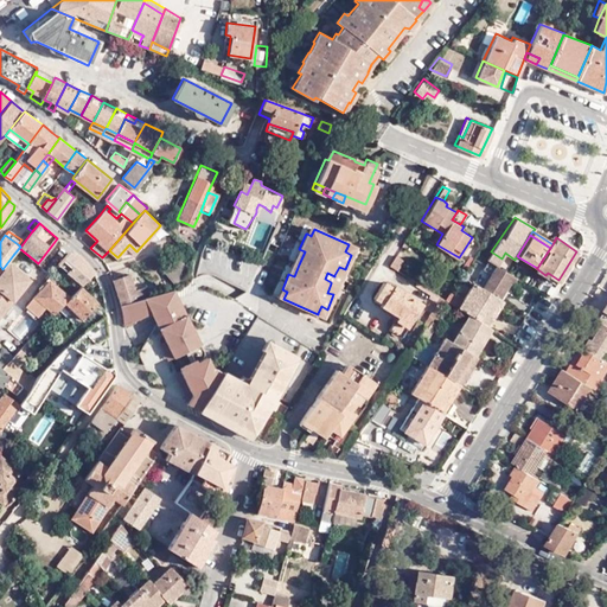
[(305,251),(299,249),(293,261),(294,262),(299,264),(305,251)]
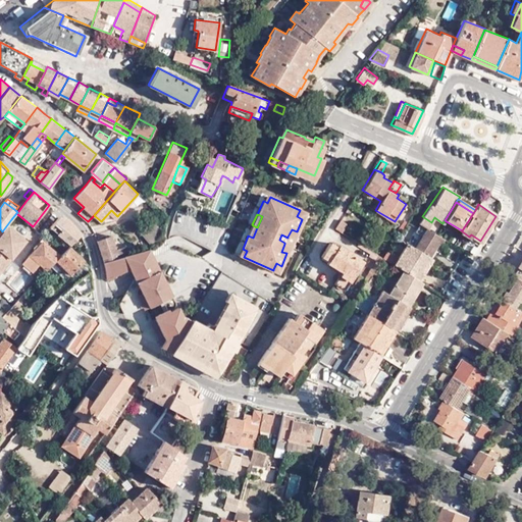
[(70,245),(80,233),(68,220),(62,215),(58,217),(50,227),(70,245)]
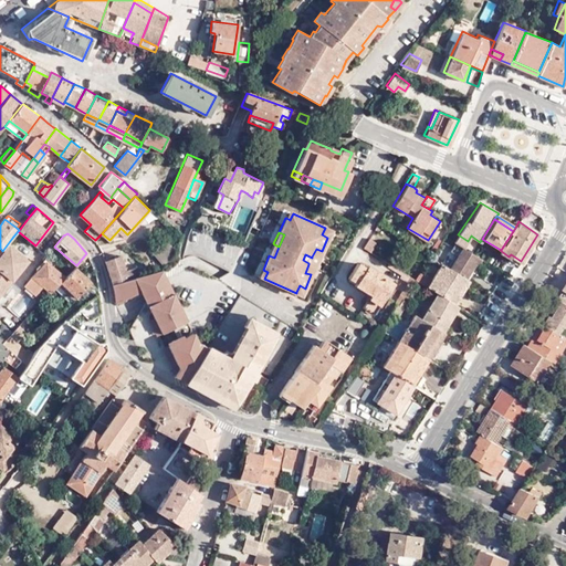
[(458,234),(454,241),(461,245),(463,247),(468,241),(458,234)]
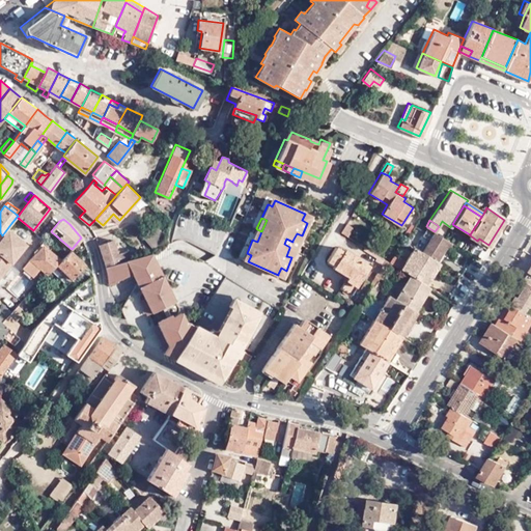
[(346,224),(342,230),(348,234),(353,227),(346,224)]
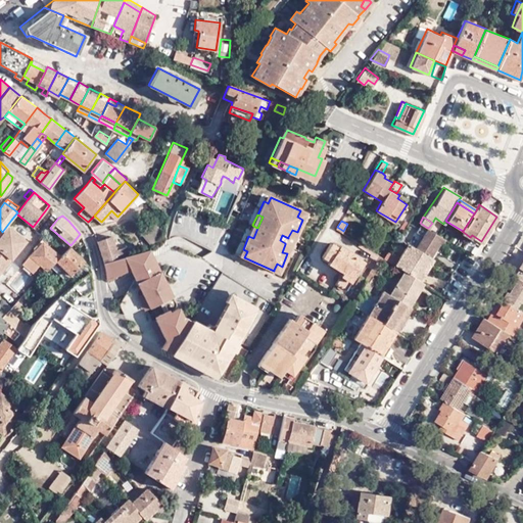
[(149,243),(163,234),(154,222),(141,233),(149,243)]
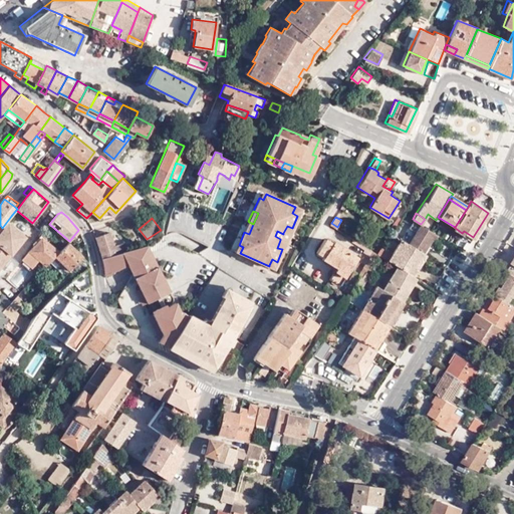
[(253,224),(249,222),(244,232),(249,234),(253,224)]
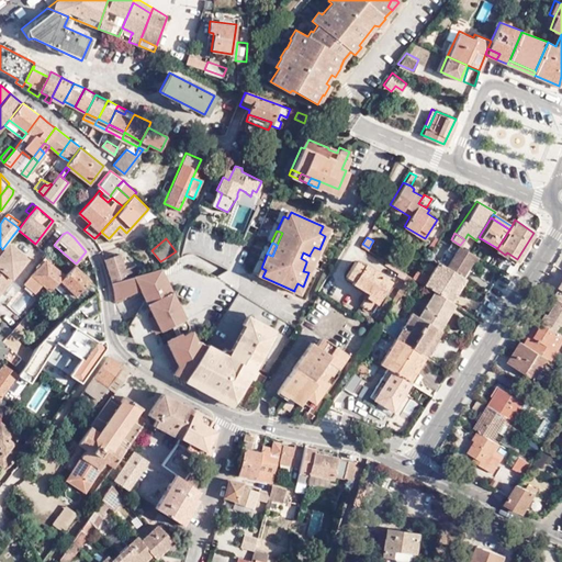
[(460,245),(458,244),(445,263),(462,276),(472,262),(474,265),(479,257),(469,250),(460,245)]
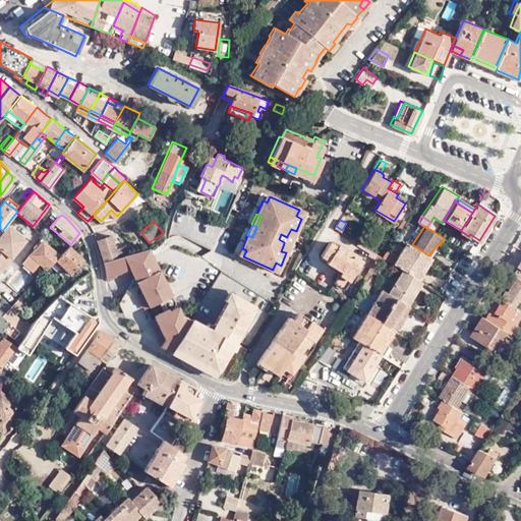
[(0,265),(12,249),(16,251),(21,243),(19,241),(22,238),(8,227),(0,236),(0,265)]
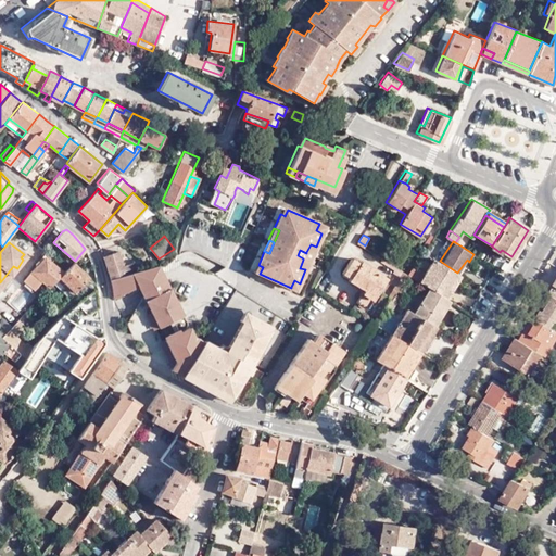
[(312,254),(316,247),(311,244),(306,252),(312,254)]
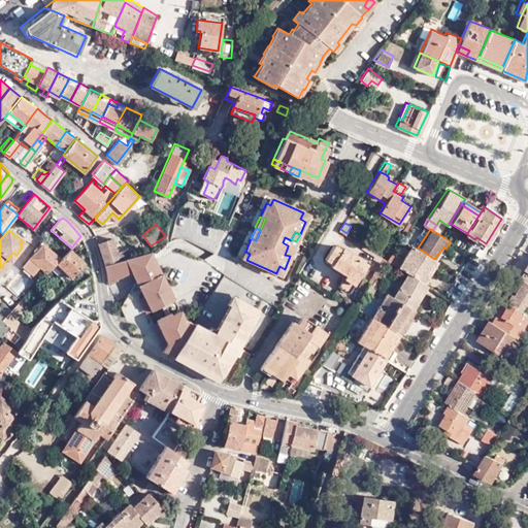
[(99,241),(105,264),(129,257),(127,251),(121,253),(119,253),(116,246),(113,236),(109,237),(108,236),(100,238),(99,241)]
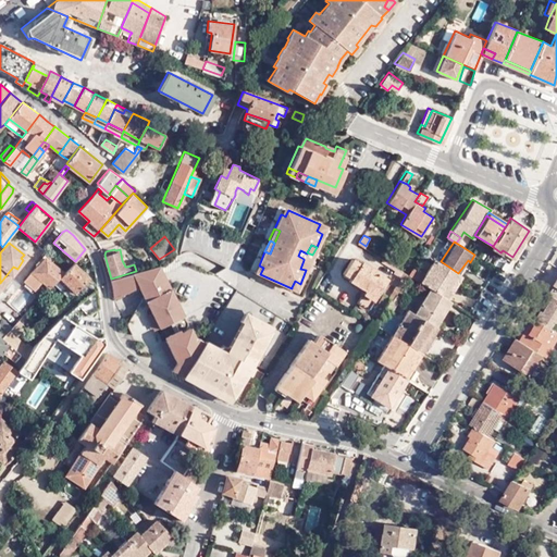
[(424,270),(428,271),(436,259),(433,257),(424,270)]
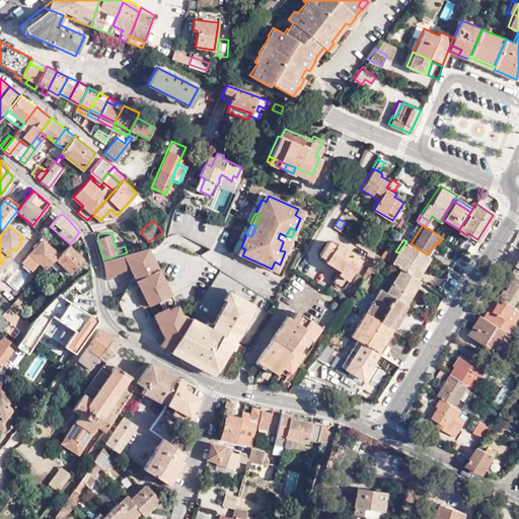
[(46,270),(56,260),(59,255),(42,240),(22,262),(31,270),(38,262),(46,270)]
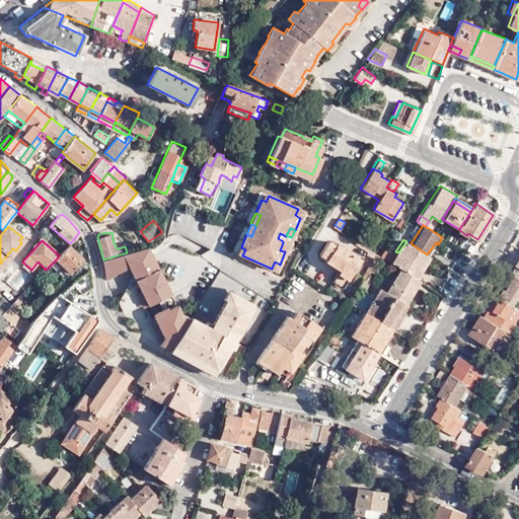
[(328,240),(322,250),(329,254),(327,258),(325,262),(340,270),(332,282),(343,288),(361,258),(351,252),(352,251),(338,242),(336,244),(328,240)]
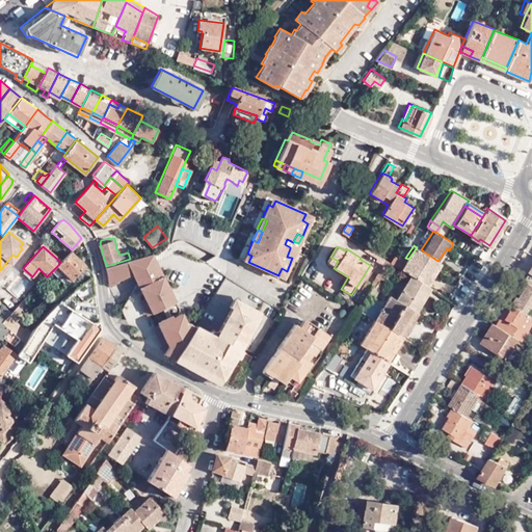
[(405,258),(399,267),(409,274),(425,284),(439,262),(437,261),(421,249),(417,247),(408,259),(405,258)]
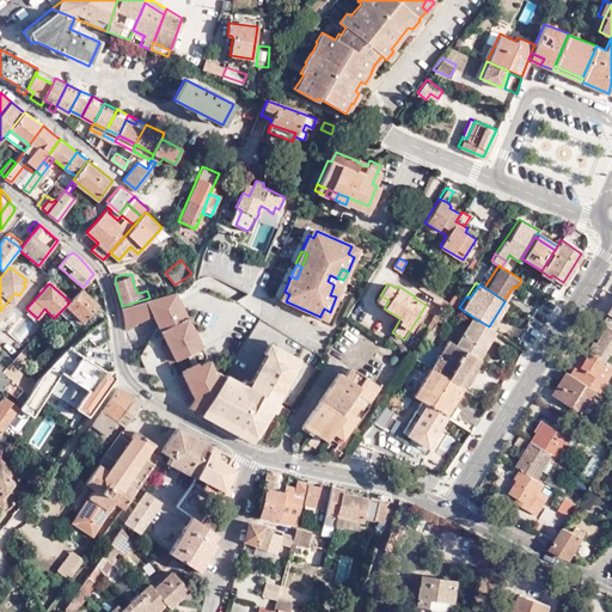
[(66,306),(86,326),(101,310),(97,306),(97,305),(80,289),(74,297),(69,301),(66,306)]
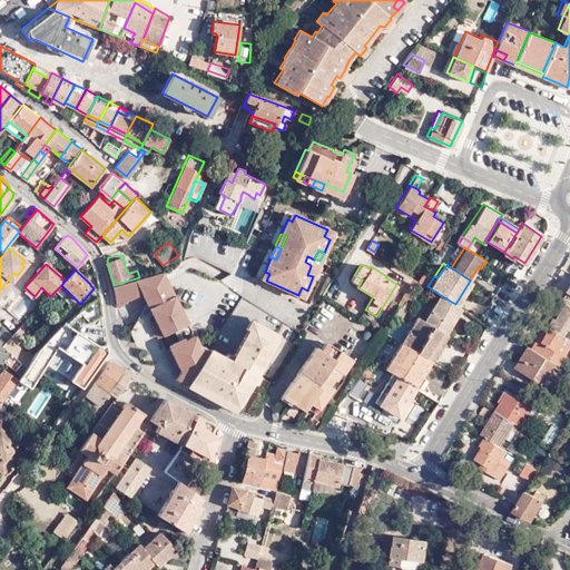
[(114,285),(118,304),(141,292),(147,303),(155,317),(163,333),(179,325),(185,323),(188,321),(173,290),(163,269),(153,273),(139,277),(114,285)]
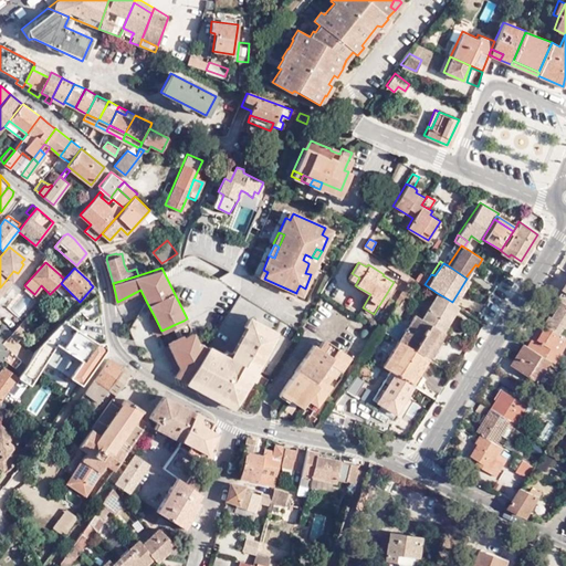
[(565,286),(564,285),(556,297),(559,299),(565,290),(565,286)]
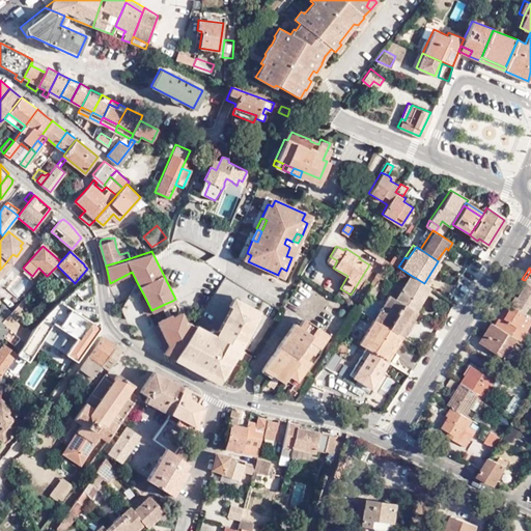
[(409,274),(393,297),(414,309),(419,301),(416,298),(421,289),(424,292),(429,285),(428,285),(424,283),(409,274)]
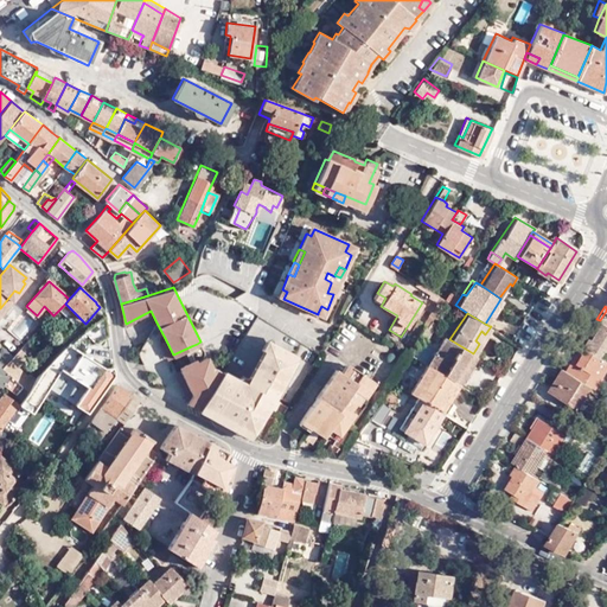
[(606,325),(595,340),(592,338),(588,344),(592,346),(590,349),(604,359),(606,353),(606,325)]
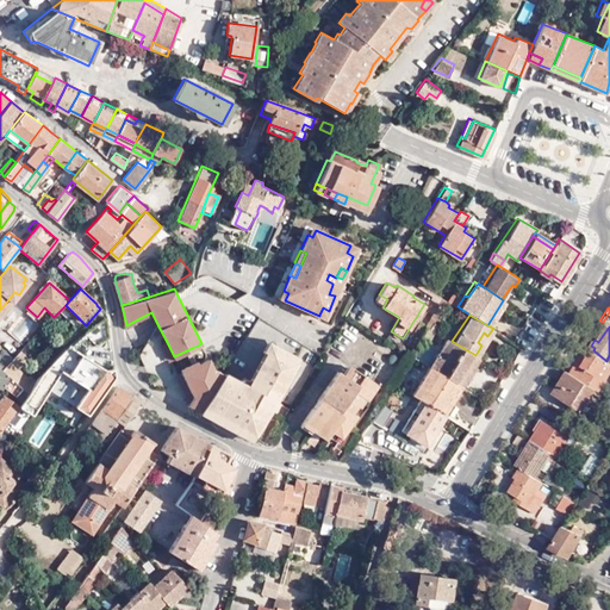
[(478,342),(481,346),(487,336),(484,332),(478,342)]
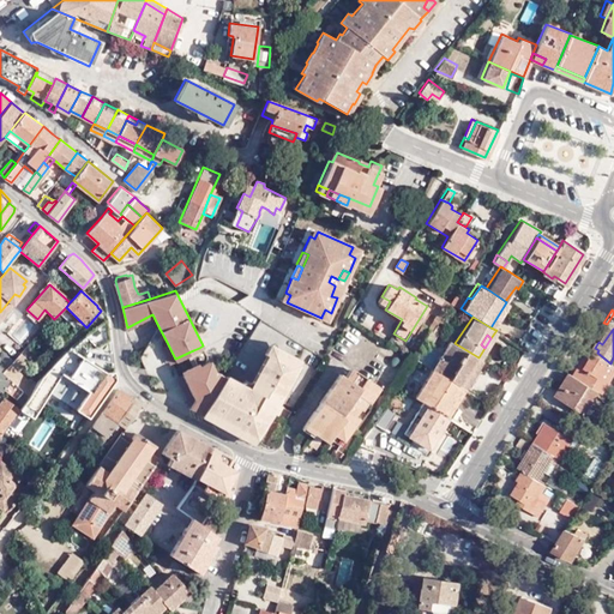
[(429,367),(431,368),(437,372),(462,386),(479,359),(479,357),(455,343),(447,338),(429,367)]
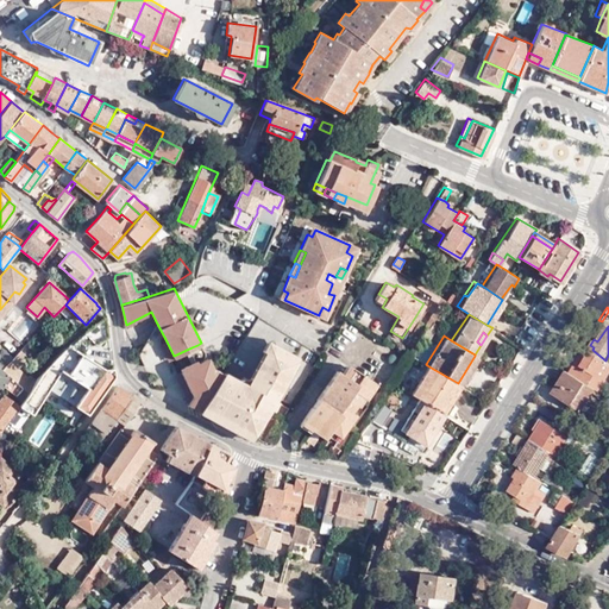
[(174,356),(165,339),(161,341),(170,358),(174,356)]
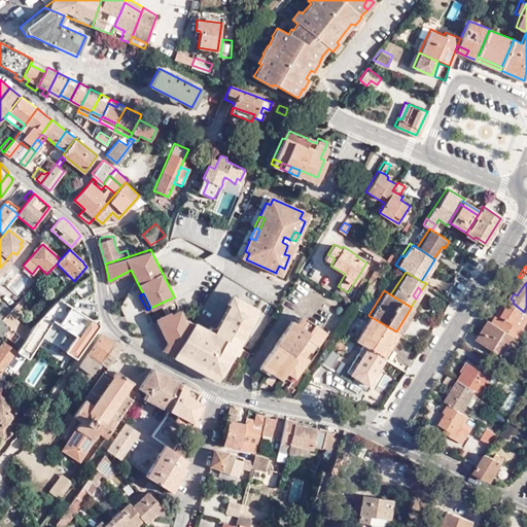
[(211,324),(205,326),(217,334),(238,297),(237,293),(232,293),(227,302),(230,303),(217,325),(212,326),(211,324)]
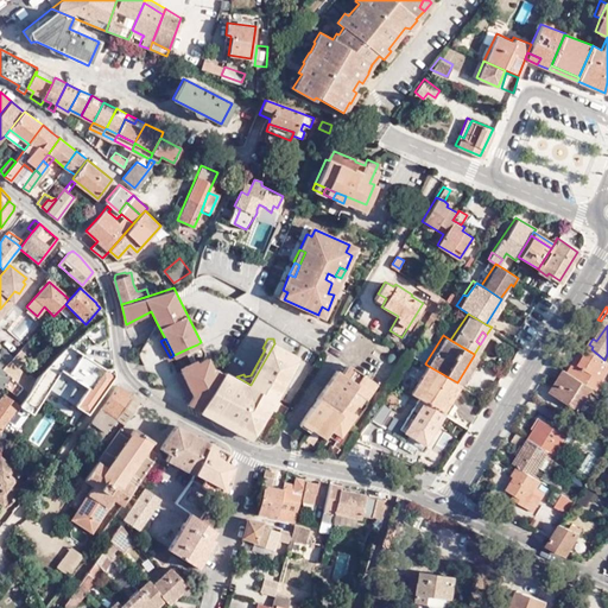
[(200,409),(253,437),(270,406),(274,397),(277,399),(279,397),(277,393),(293,362),(283,356),(286,349),(274,343),(251,385),(236,377),(223,371),(200,409)]
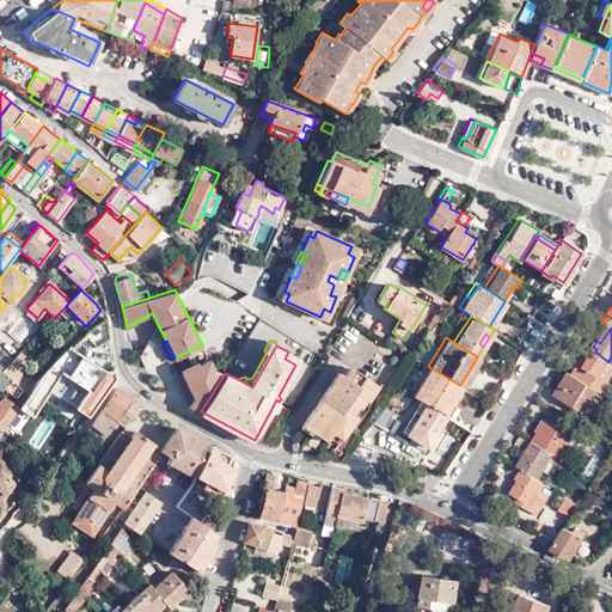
[(199,347),(193,349),(191,355),(194,359),(199,360),(203,359),(206,355),(206,352),(202,347),(199,347)]
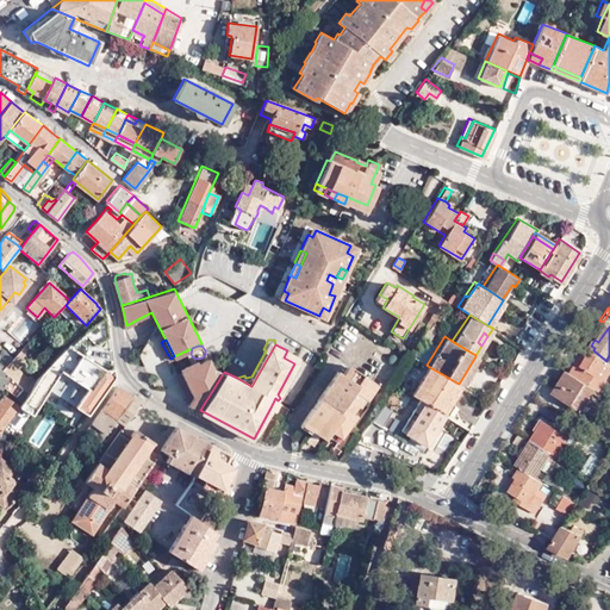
[(592,350),(585,346),(568,371),(593,387),(597,390),(609,369),(609,362),(607,361),(593,350),(592,350)]
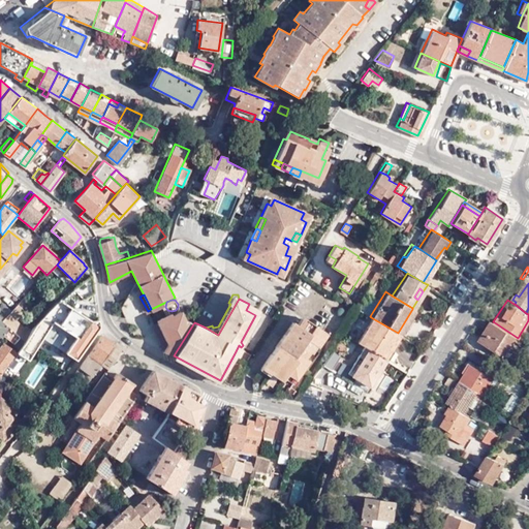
[(20,350),(19,351),(29,359),(39,342),(42,336),(65,351),(75,360),(98,327),(97,320),(90,320),(60,301),(33,328),(30,334),(28,339),(26,342),(20,350)]
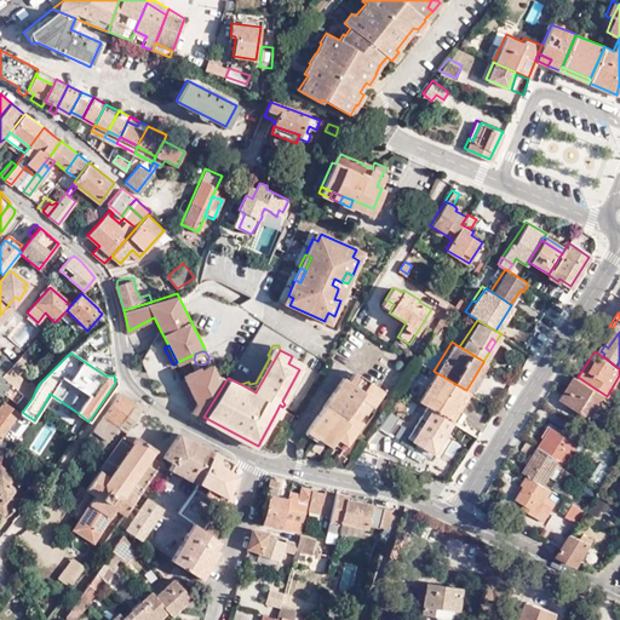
[(5,356),(0,361),(0,374),(4,378),(15,365),(5,356)]
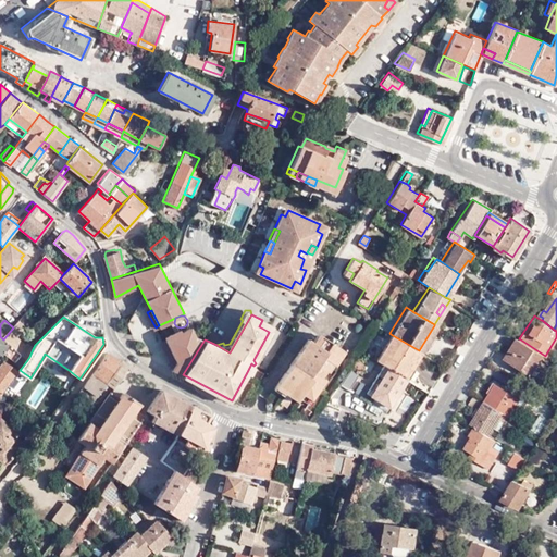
[(273,325),(262,320),(259,326),(269,332),(270,330),(273,325)]
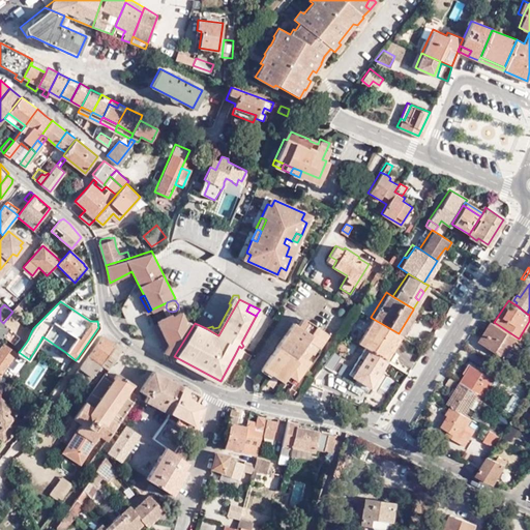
[(3,323),(7,326),(23,310),(19,305),(12,312),(3,323)]
